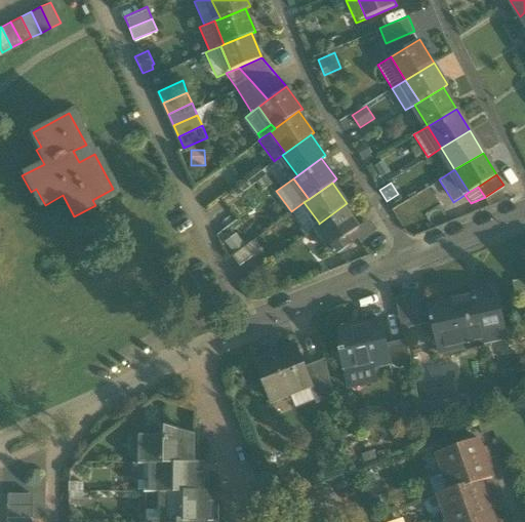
[(304,202),(291,211),(307,233),(316,226),(319,223),(304,202)]
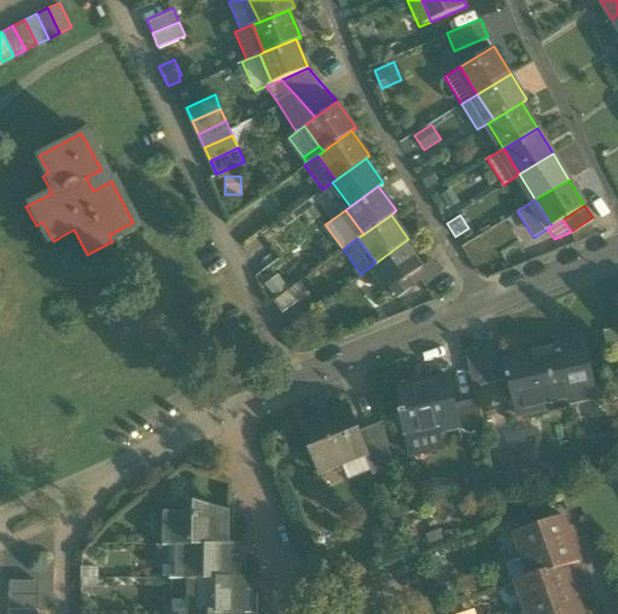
[(421,267),(403,243),(375,263),(372,265),(390,291),(395,299),(414,285),(408,278),(415,272),(421,268),(421,267)]
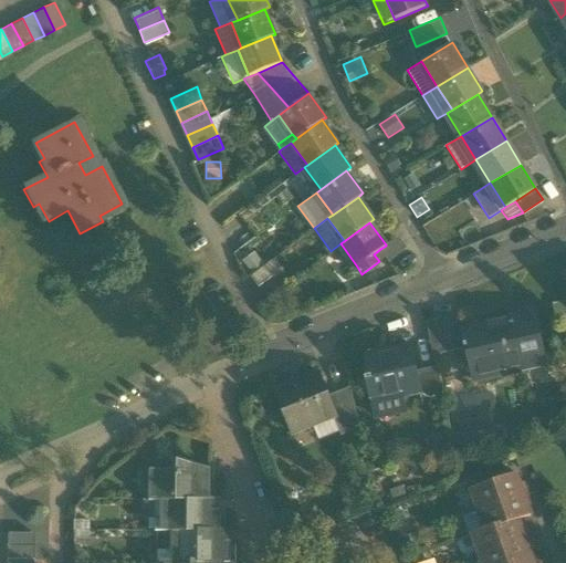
[(386,257),(389,261),(408,247),(399,235),(386,244),(386,246),(380,249),(386,257)]
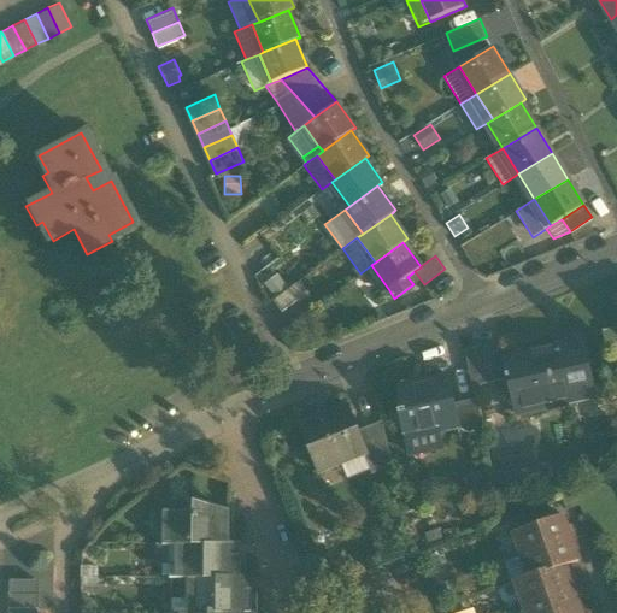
[(407,277),(413,284),(421,280),(415,271),(407,277)]
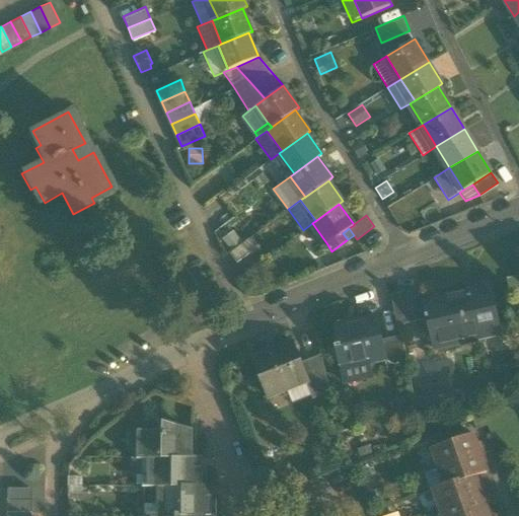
[(222,239),(230,251),(242,242),(234,230),(222,239)]
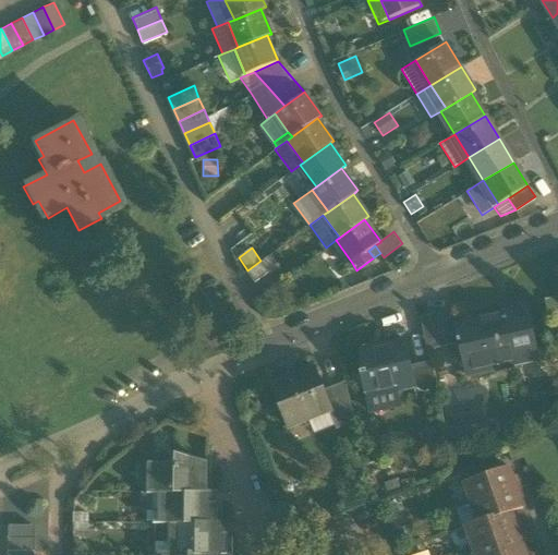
[(246,270),(255,281),(276,266),(268,255),(261,261),(247,270),(246,270)]
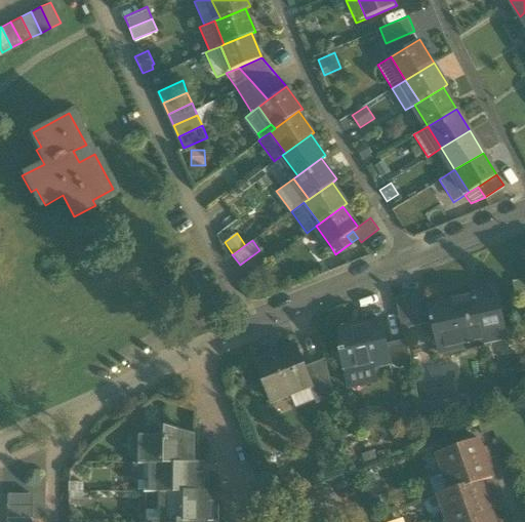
[(433,321),(439,351),(491,339),(489,332),(506,328),(496,283),(478,287),(480,293),(430,304),(429,304),(431,315),(433,321)]
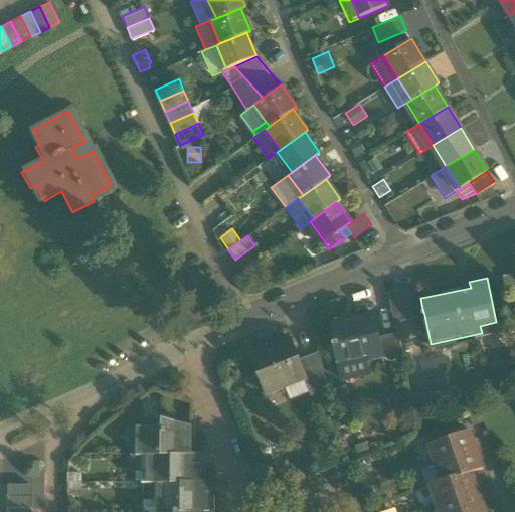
[(388,291),(393,315),(422,309),(420,298),(421,298),(418,284),(388,291)]
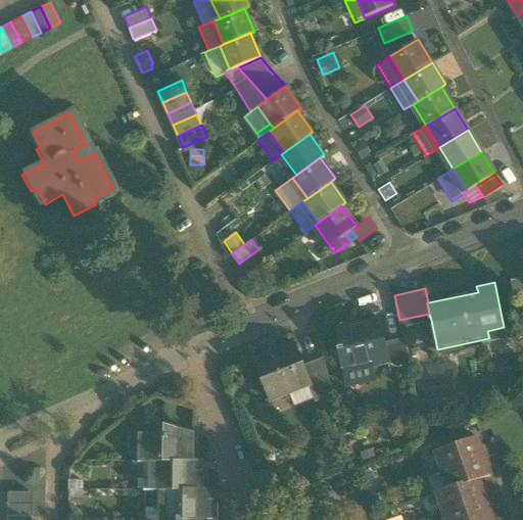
[(429,314),(399,320),(401,327),(431,320),(429,314)]
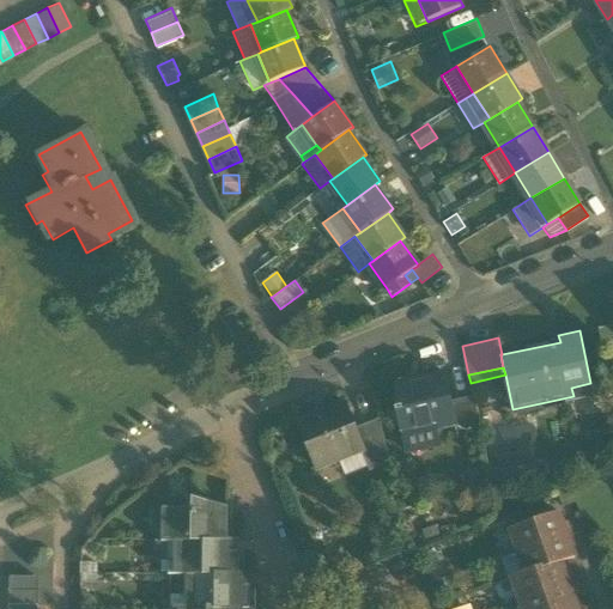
[(398,407),(402,428),(432,421),(434,428),(436,427),(456,424),(445,373),(410,382),(408,379),(396,383),(401,406),(398,407)]
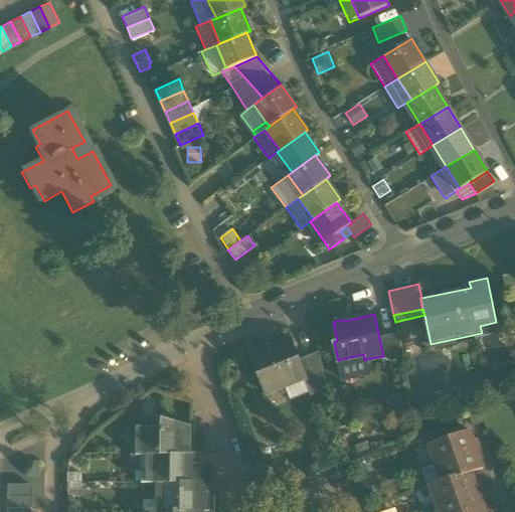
[(383,335),(389,360),(403,357),(397,332),(383,335)]
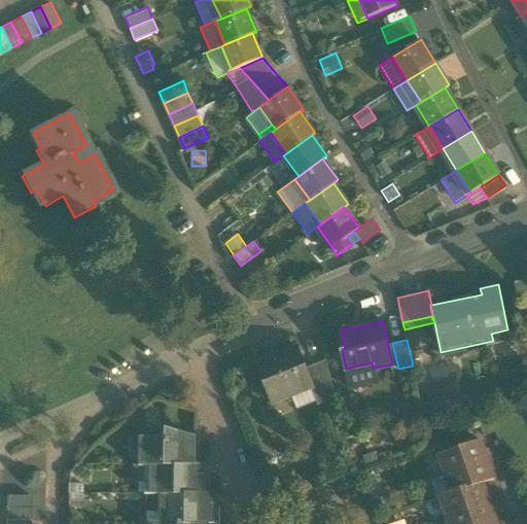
[(257,361),(273,400),(290,393),(312,384),(314,384),(307,367),(299,345),(257,361)]
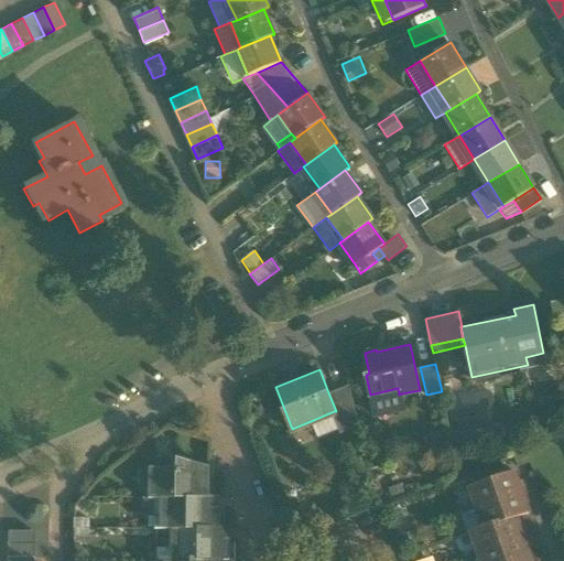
[(340,428),(342,430),(358,423),(349,384),(328,392),(336,411),(334,411),(340,428)]
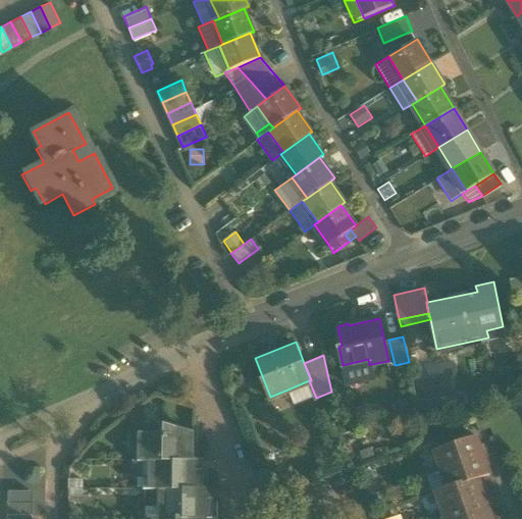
[(347,383),(373,377),(371,364),(369,365),(368,359),(343,365),(347,383)]
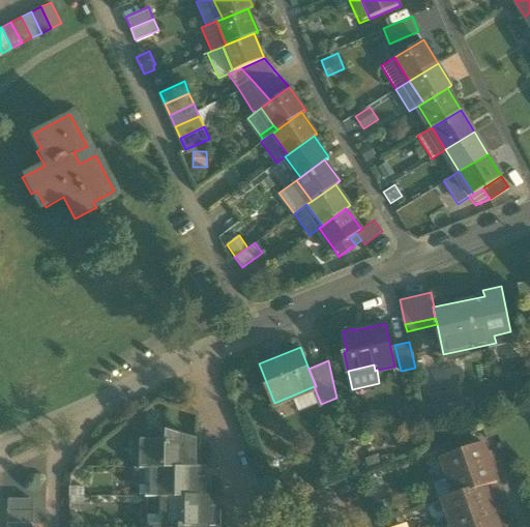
[(298,411),(320,402),(314,386),(292,396),(298,411)]
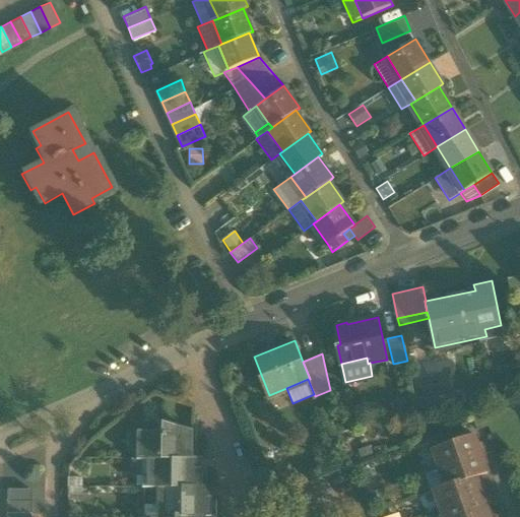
[(135,457),(154,457),(190,457),(191,430),(159,421),(159,429),(141,429),(141,443),(135,443),(135,457)]
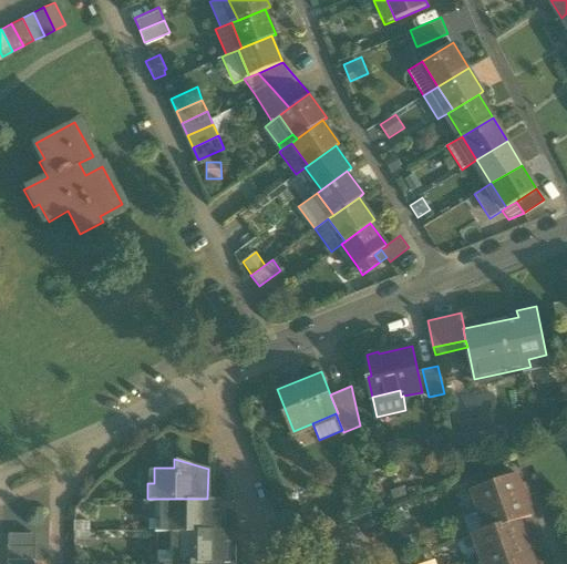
[(143,483),(147,483),(154,483),(154,468),(143,468),(143,483)]
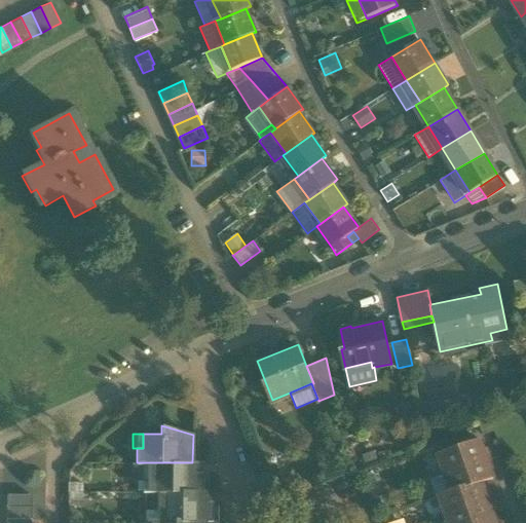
[(439,453),(445,472),(486,458),(480,439),(439,453)]
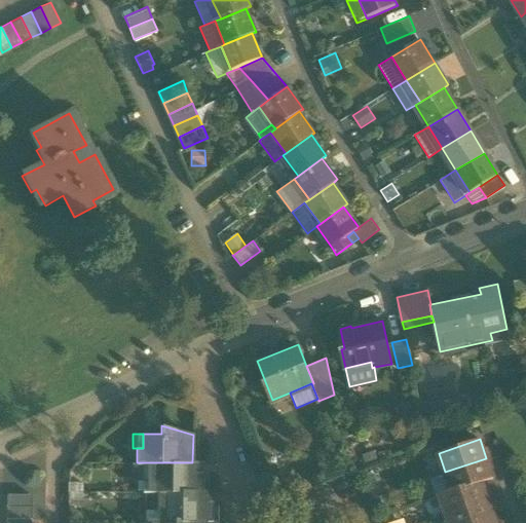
[(493,477),(486,458),(445,472),(429,477),(437,496),(440,495),(481,481),(493,477)]
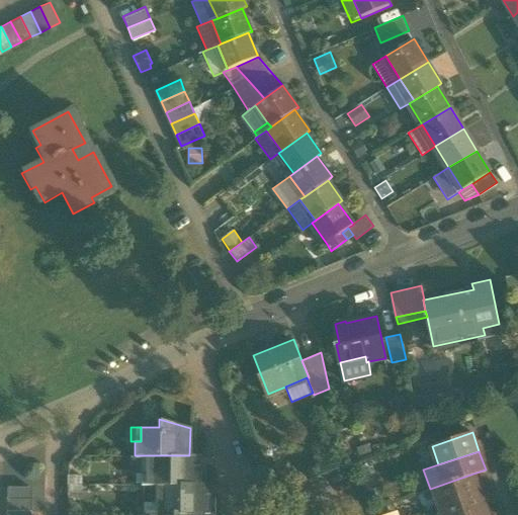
[(145,484),(158,484),(200,484),(200,455),(189,455),(154,455),(154,470),(145,470),(145,484)]
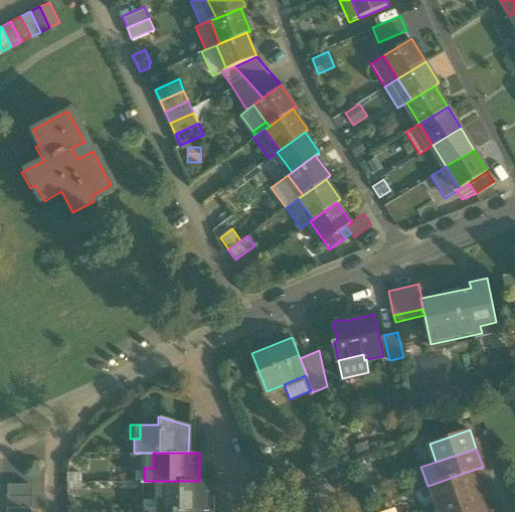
[(478,489),(471,471),(431,485),(438,503),(478,489)]
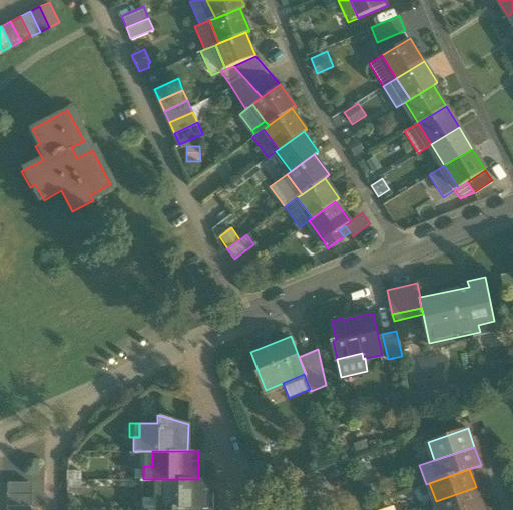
[(153,494),(153,507),(200,507),(206,507),(206,479),(198,479),(156,479),(156,494),(153,494)]
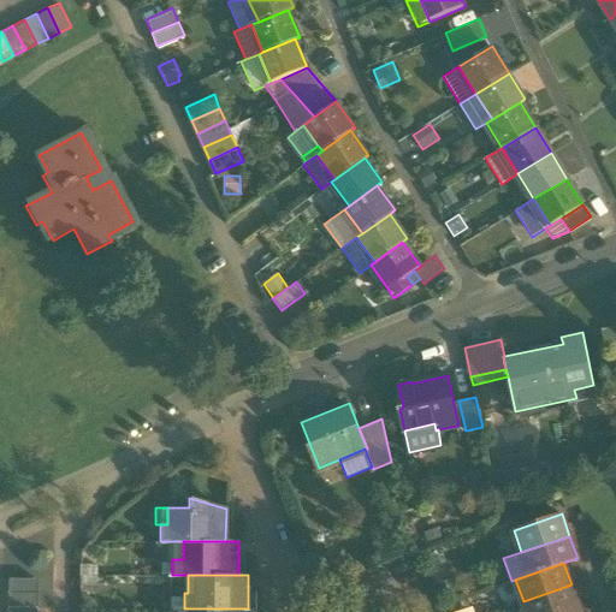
[(7,577),(7,592),(36,592),(36,577),(7,577)]
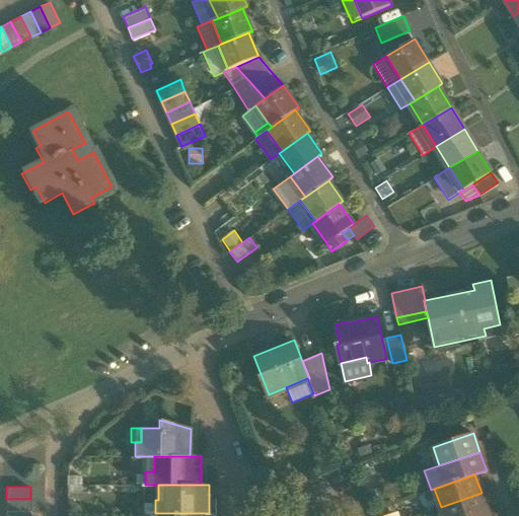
[(471,515),(488,510),(482,493),(441,507),(443,515),(471,515)]
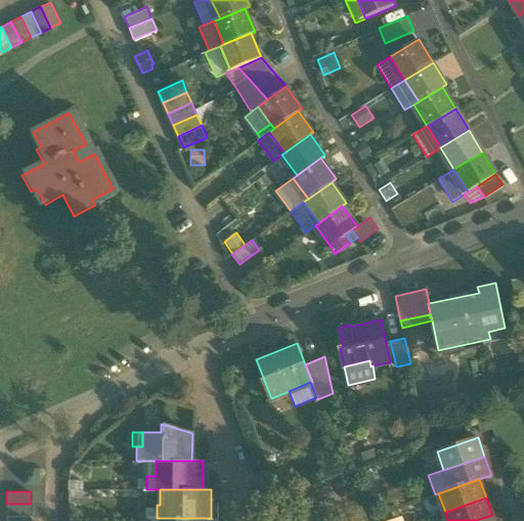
[(31,516),(31,504),(6,504),(6,516),(31,516)]
